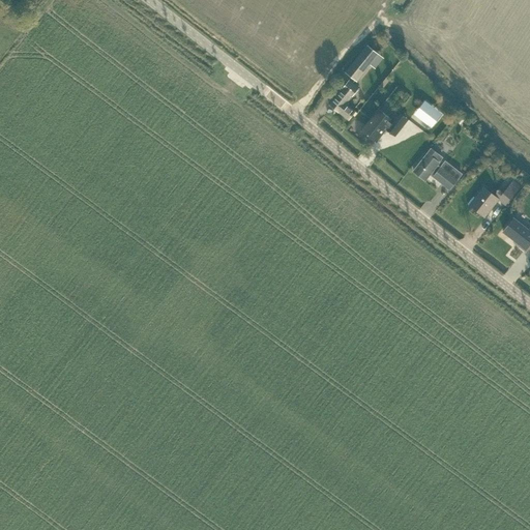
[(366,46),(358,56),(345,72),(357,82),(378,55),(366,46)]
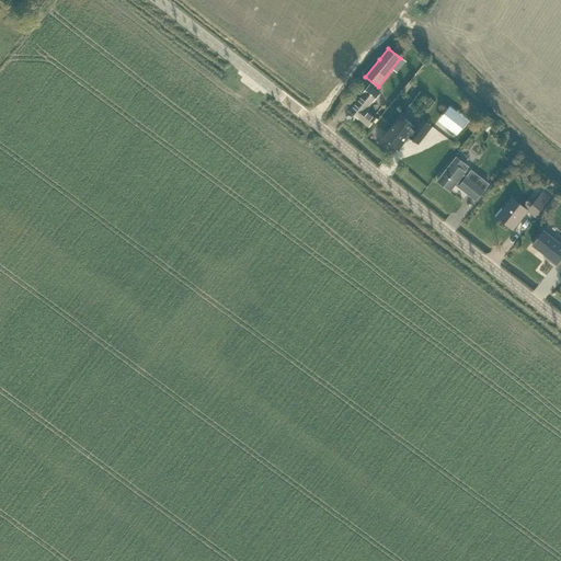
[(361,96),(361,95),(347,112),(358,119),(369,128),(376,118),(366,111),(370,104),(379,93),(369,86),(361,96)]
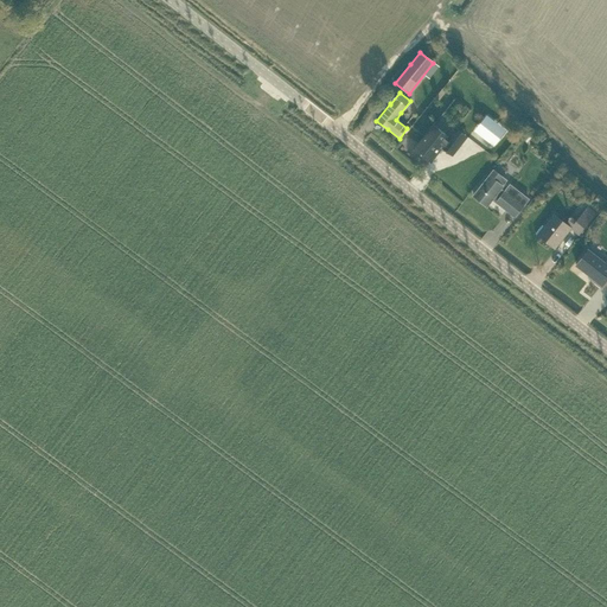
[(434,126),(427,135),(415,151),(429,163),(441,148),(452,157),(467,138),(455,128),(448,138),(434,126)]
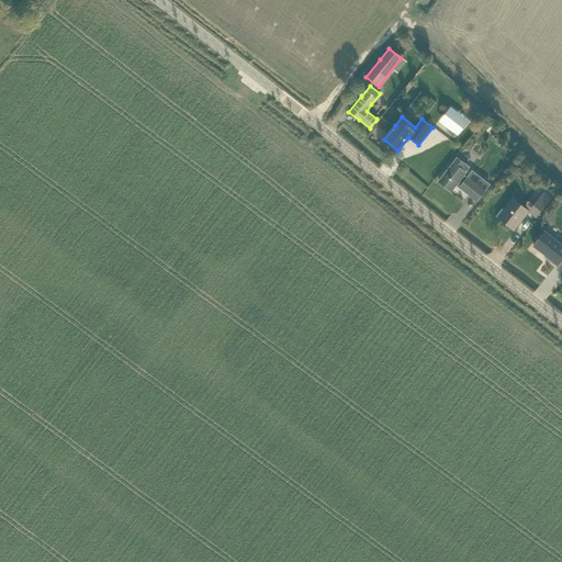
[(485,119),(480,124),(487,131),(492,125),(485,119)]
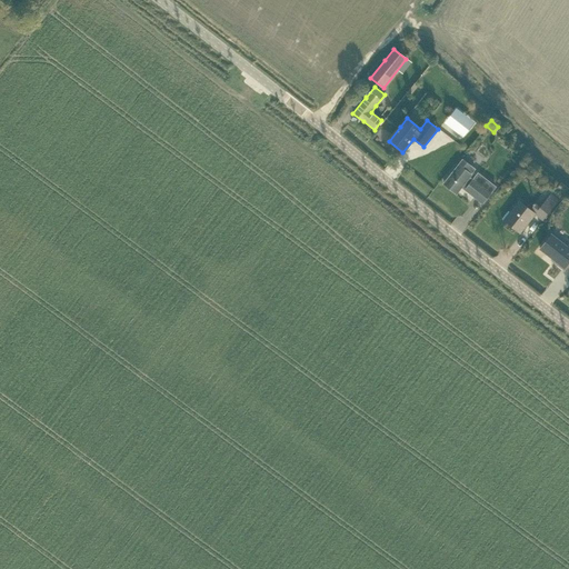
[(465,190),(482,203),(490,193),(496,187),(478,172),(472,180),(469,178),(475,170),(462,160),(443,185),(456,195),(463,185),(467,188),(465,190)]
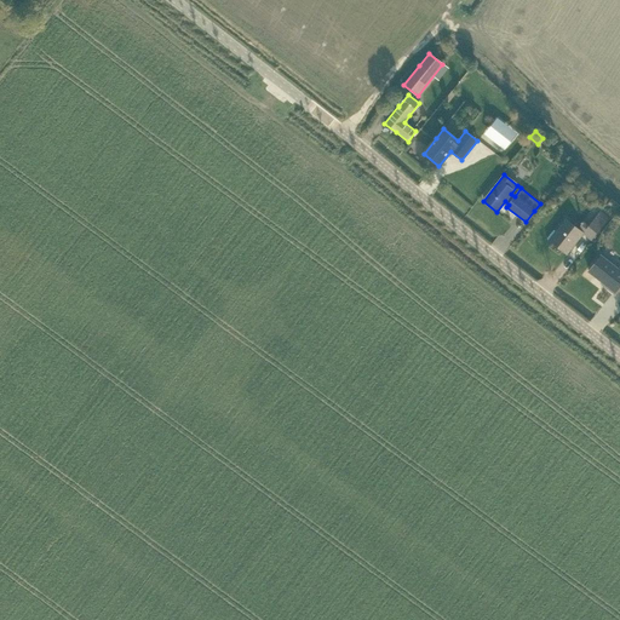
[(583,223),(578,229),(566,219),(549,240),(567,254),(585,230),(593,237),(608,218),(600,212),(587,227),(583,223)]
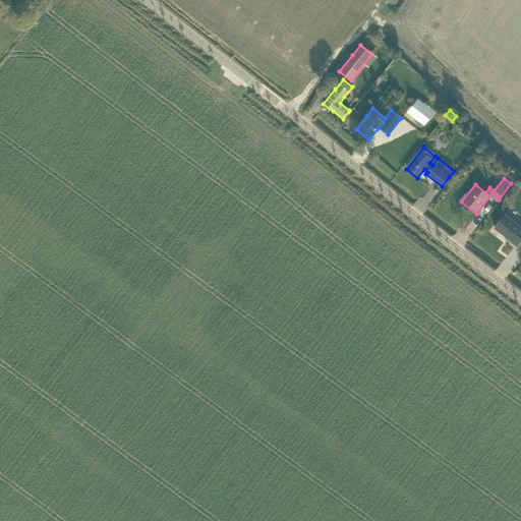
[(495,228),(505,236),(504,237),(516,247),(519,244),(520,245),(520,225),(519,227),(505,215),(495,228)]
